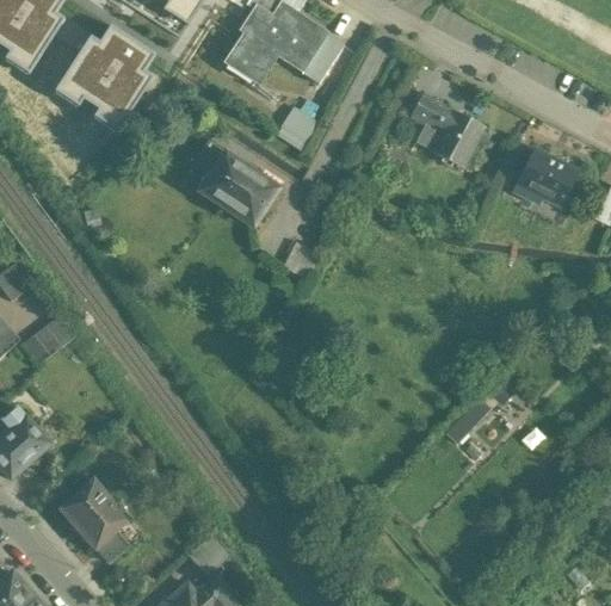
[(54,31),(65,16),(55,10),(61,0),(0,0),(0,43),(10,50),(5,55),(28,70),(54,31)]
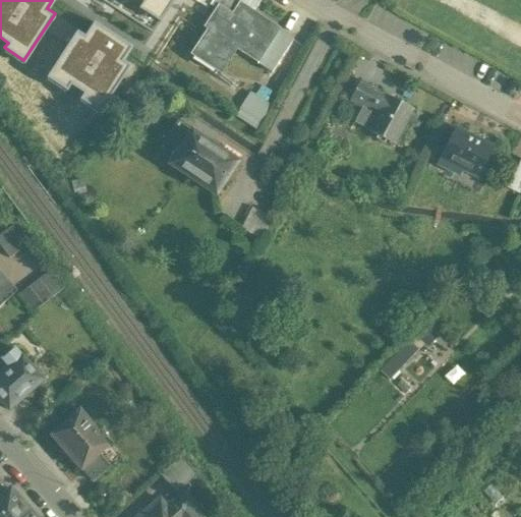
[(142,0),(138,7),(159,20),(172,0),(142,0)]
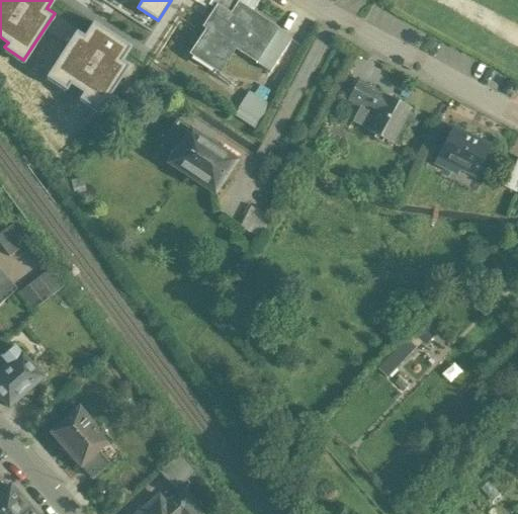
[(219,6),(195,43),(225,62),(236,47),(256,60),(275,29),(237,4),(239,0),(210,0),(210,1),(219,6)]
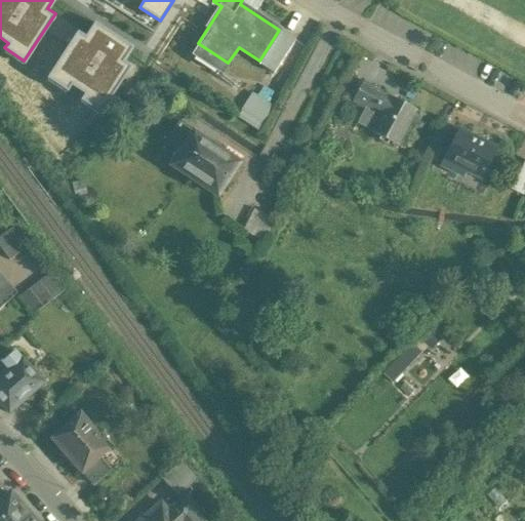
[(124,58),(133,45),(95,19),(85,34),(79,29),(70,42),(47,76),(67,89),(71,83),(85,92),(81,97),(93,107),(101,112),(132,65),(124,58)]
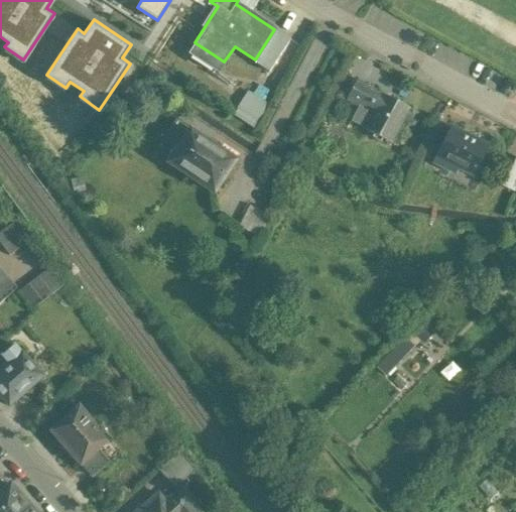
[(357,78),(347,97),(359,103),(359,101),(368,85),(369,84),(357,78)]
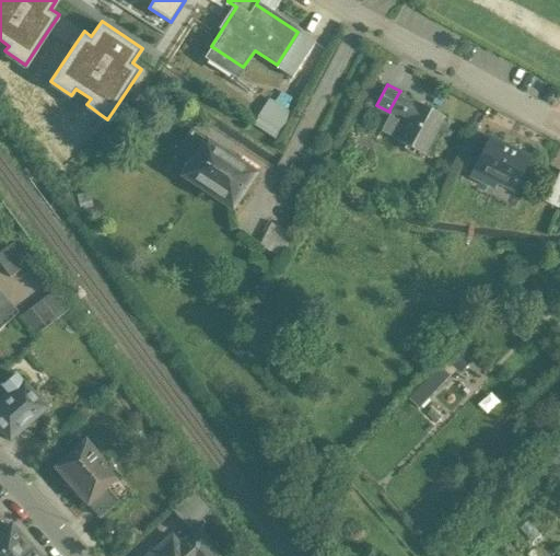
[(416,101),(399,92),(389,109),(407,118),(397,137),(423,151),(443,114),(416,100),(416,101)]
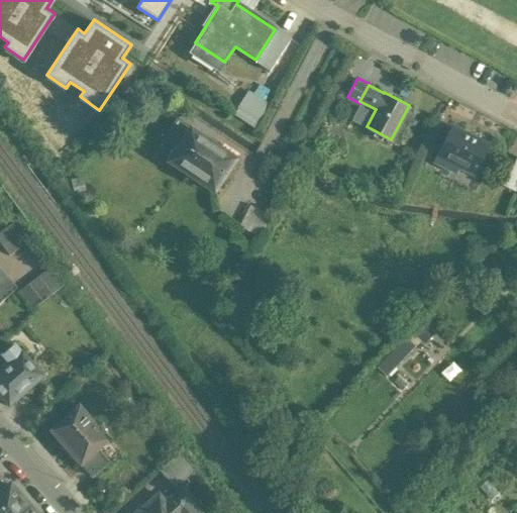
[(257,123),(272,99),(249,87),(235,111),(257,123)]
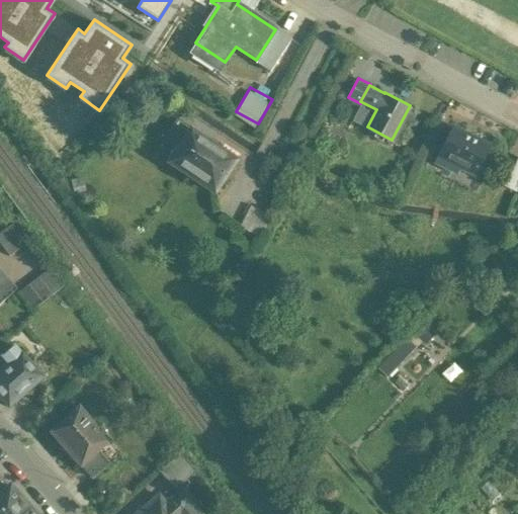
[(221,148),(177,118),(165,137),(174,143),(167,154),(171,157),(169,160),(214,190),(236,158),(234,156),(237,151),(224,143),(221,148)]
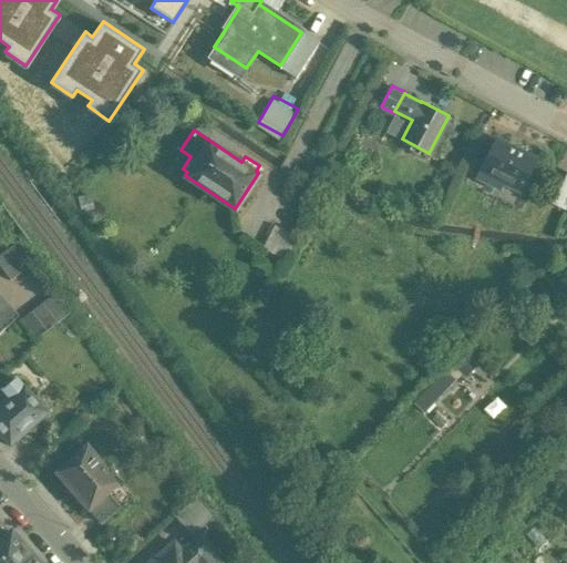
[(536,156),(495,136),(476,176),(501,188),(504,182),(519,190),(536,156)]
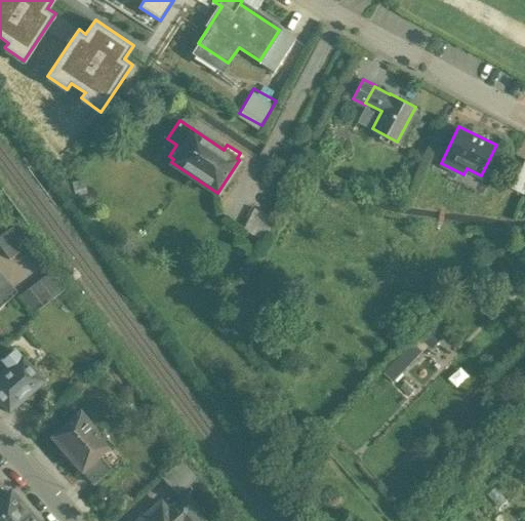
[(274,215),(253,205),(242,227),(263,237),(274,215)]
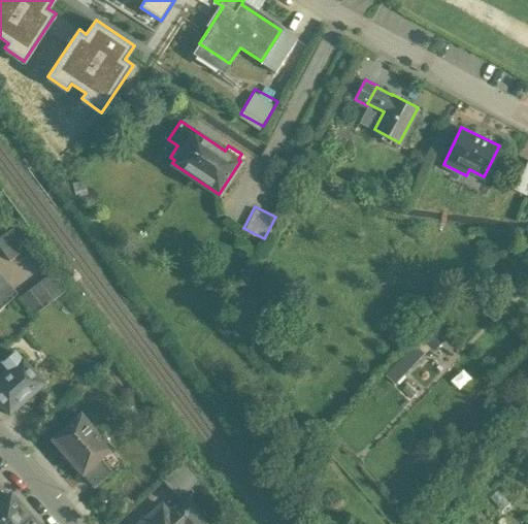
[(13,225),(0,234),(0,247),(8,259),(28,244),(13,225)]
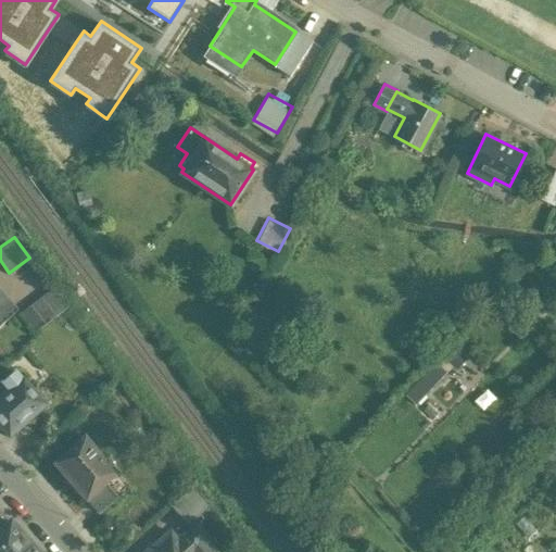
[(51,287),(20,311),(35,329),(66,306),(51,287)]
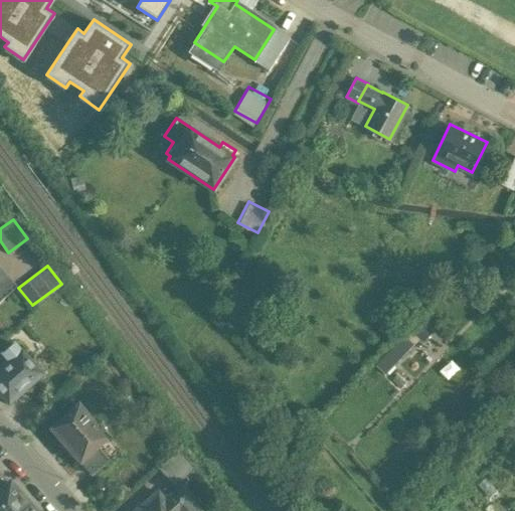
[(0,299),(15,286),(0,268),(0,299)]
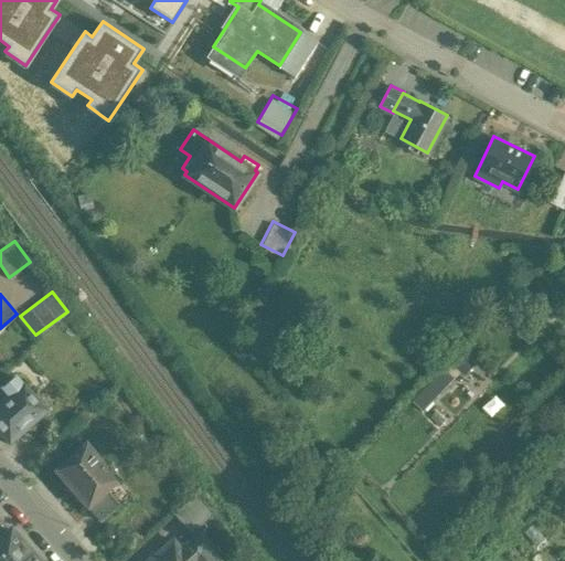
[(46,409),(23,382),(22,383),(16,376),(0,388),(0,394),(3,400),(0,402),(0,430),(10,442),(46,409)]
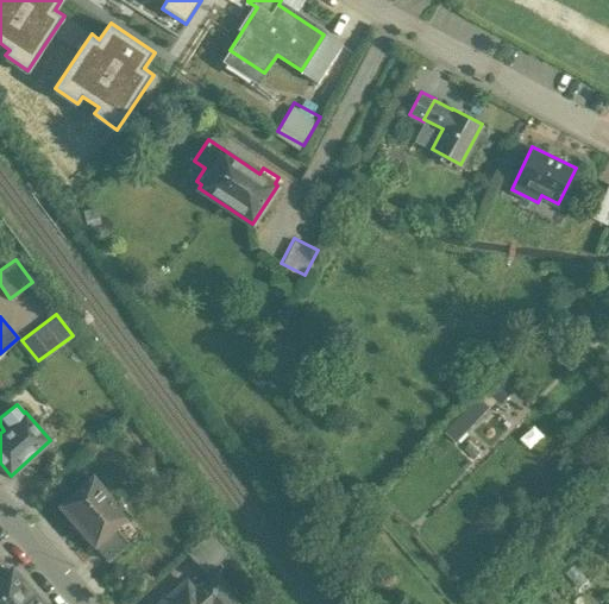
[(129,516),(93,476),(60,505),(94,546),(115,527),(129,516)]
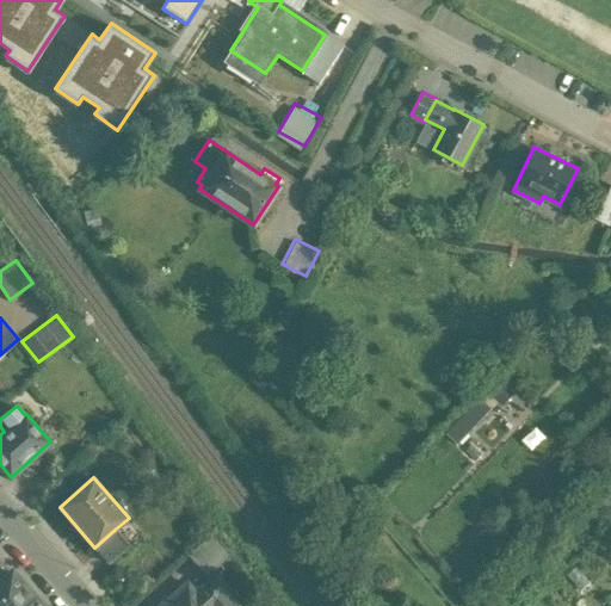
[(116,529),(96,546),(109,561),(129,543),(116,529)]
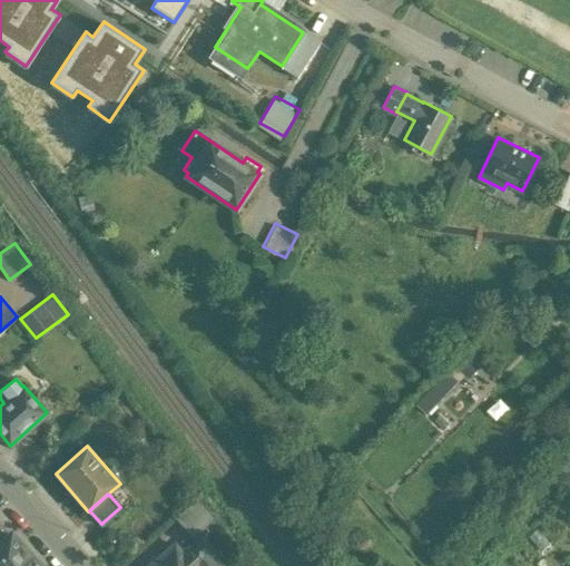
[(11,532),(1,540),(0,538),(0,565),(23,565),(35,557),(11,532)]
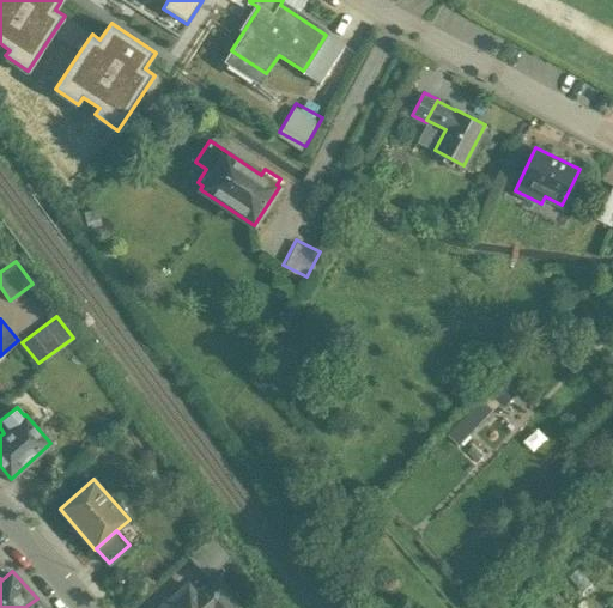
[(246,607),(216,575),(196,593),(188,583),(158,607),(246,607)]
